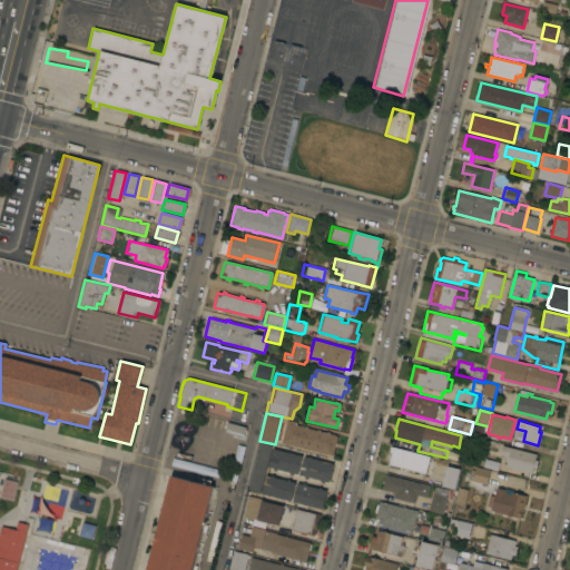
[(332,455),(281,443),(286,421),(295,423),(295,425),(333,434),(335,435),(336,438),(336,439),(332,455)]
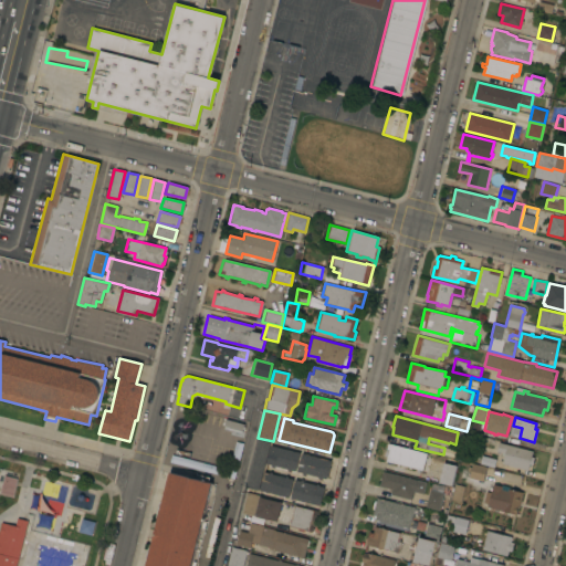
[(222,426),(224,419),(243,425),(241,430),(222,426)]
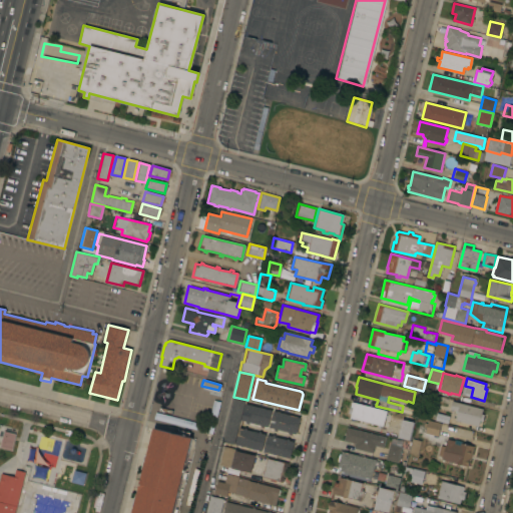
[(232,398),(243,401),(232,445),(222,442),(232,398)]
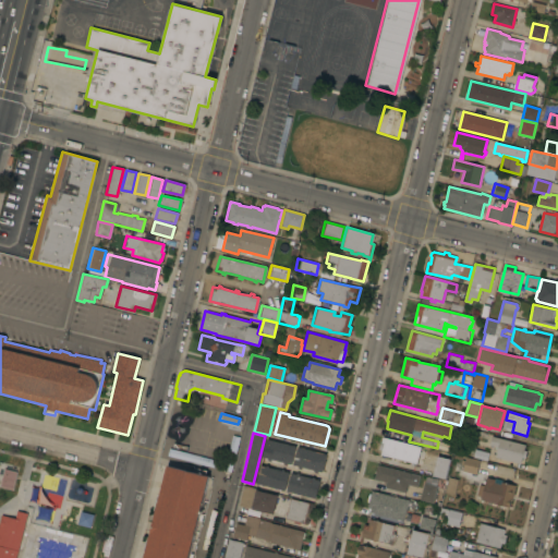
[(230,472),(228,472),(228,475),(223,474),(225,471),(167,456),(169,448),(225,462),(231,435),(239,437),(230,472)]
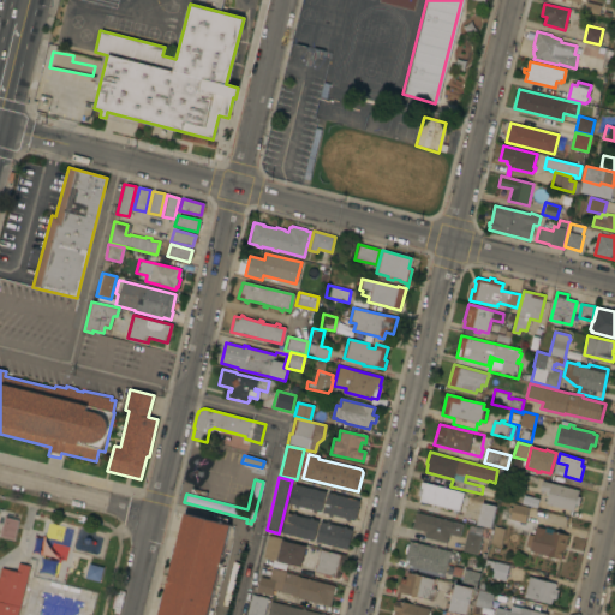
[(579,490),(578,496),(581,496),(579,505),(575,505),(574,511),(547,503),(549,493),(539,490),(543,481),(579,490)]
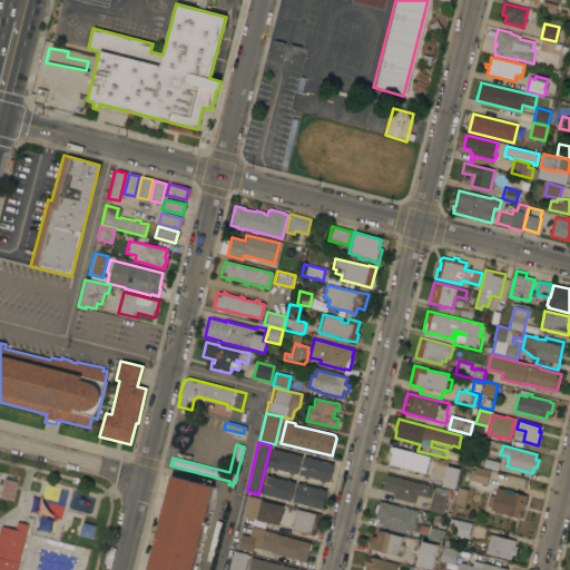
[(430,457),(430,460),(434,461),(431,475),(424,473),(423,475),(420,474),(420,472),(389,464),(389,463),(386,463),(391,446),(430,457)]
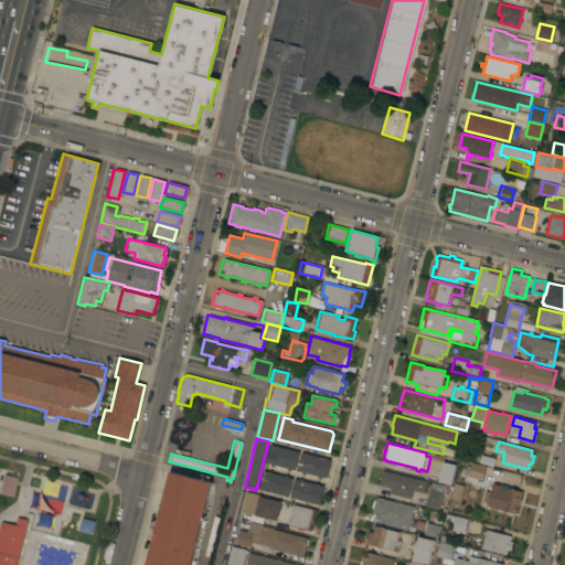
[(298,451),(294,470),(289,469),(288,470),(286,469),(286,468),(273,465),(273,466),(269,465),(264,462),(269,444),(298,451)]
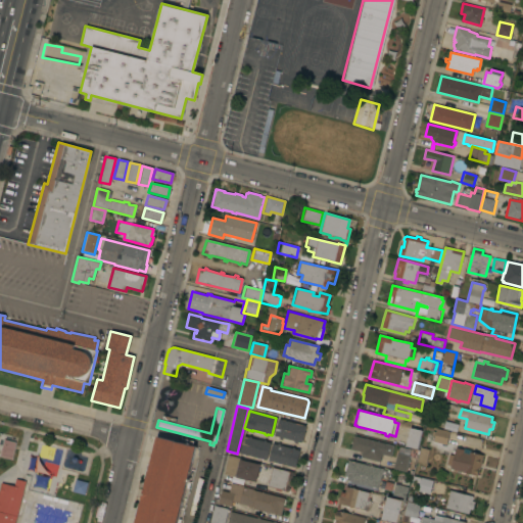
[(305,426),(301,442),(296,441),(295,442),(293,441),(293,440),(281,437),(281,438),(279,438),(279,437),(274,435),(278,419),(305,426)]
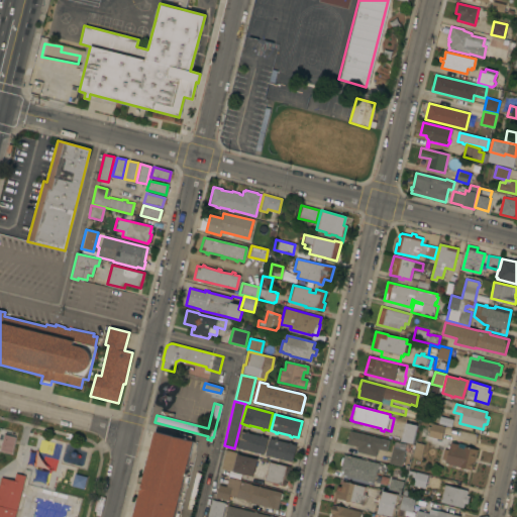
[(417,425),(413,443),(401,440),(405,422),(417,425)]
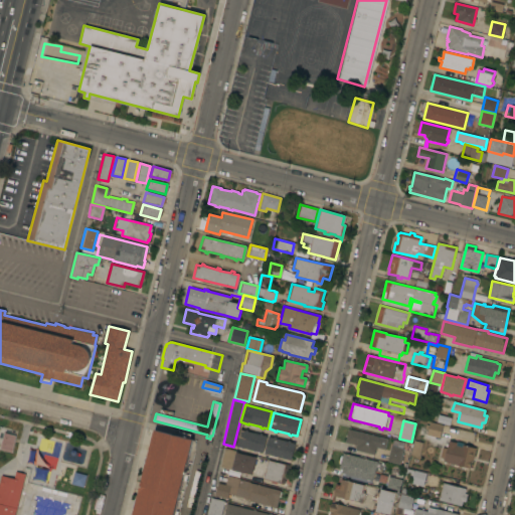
[(444,424),(440,438),(426,435),(431,421),(444,424)]
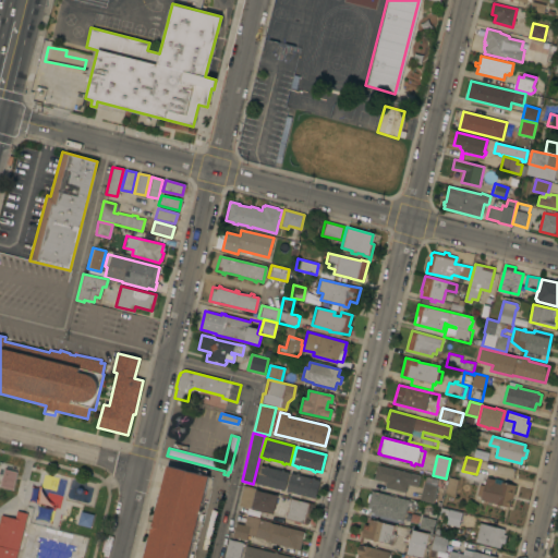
[(411,473),(408,483),(410,484),(409,486),(408,486),(405,493),(386,487),(387,482),(374,478),(378,464),(411,473)]
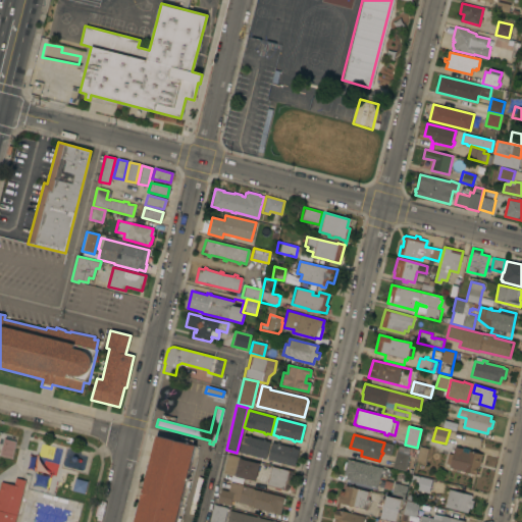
[(175,521),(134,521),(156,435),(195,446),(175,521)]
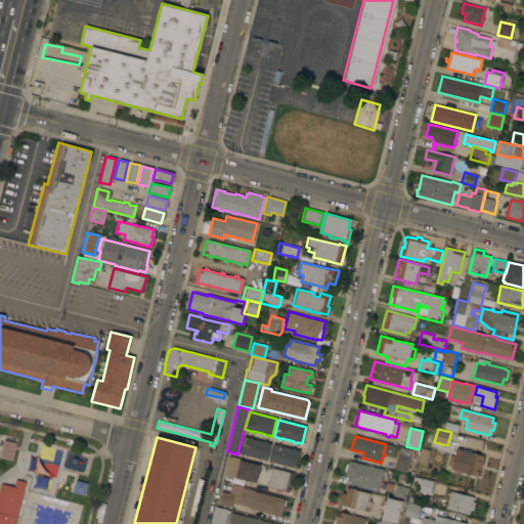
[(239,453),(244,437),(249,438),(249,437),(252,438),(252,439),(263,442),(263,440),(266,441),(266,442),(270,443),(266,461),(239,453)]
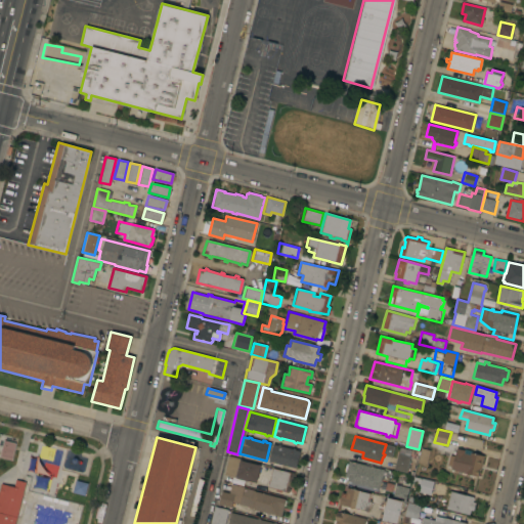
[(0,457),(10,460),(13,442),(0,440),(0,441),(0,457)]
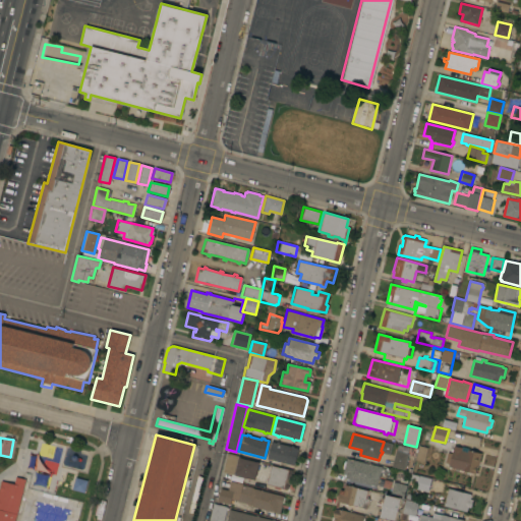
[(267,459),(271,442),(276,443),(276,442),(279,442),(278,444),(290,447),(290,446),(293,446),(293,447),(297,448),(293,465),(267,459)]
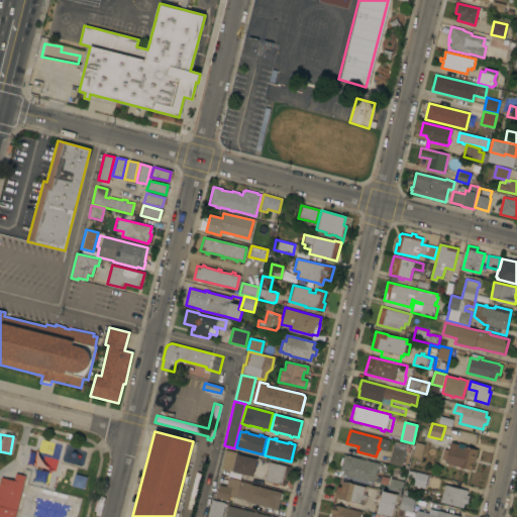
[(393,447),(404,449),(405,443),(415,446),(416,441),(424,444),(421,458),(412,455),(413,453),(405,451),(401,466),(389,462),(393,447)]
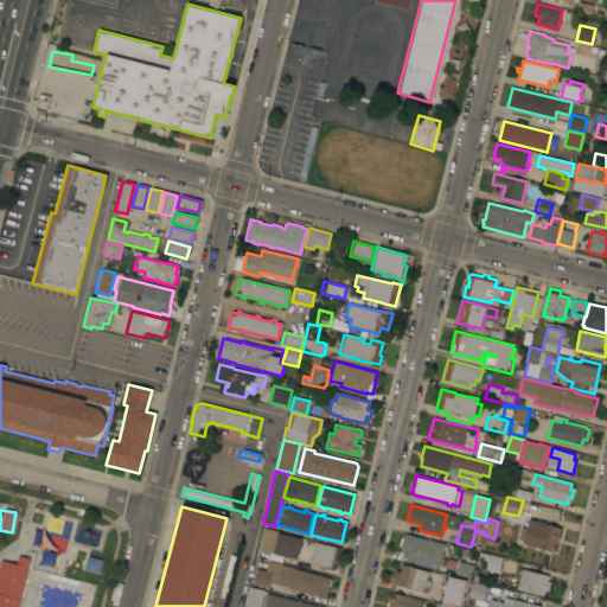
[(529,519),(538,522),(538,524),(544,526),(545,524),(561,528),(557,544),(556,543),(554,551),(523,544),(529,519)]
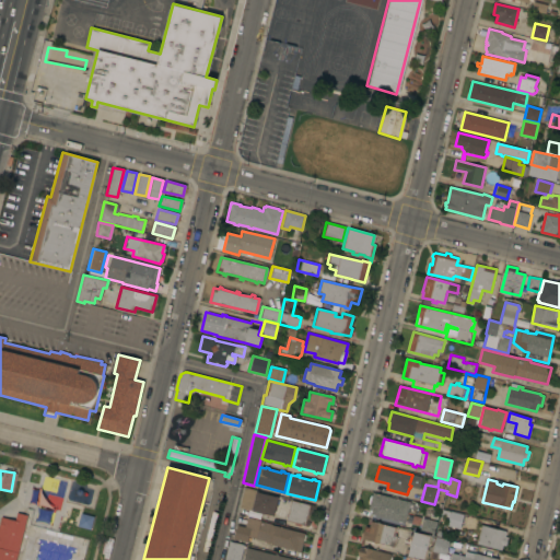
[(272,515),(265,513),(264,515),(253,512),(252,517),(237,514),(243,487),(259,491),(258,492),(276,497),(277,497),(278,497),(272,515)]
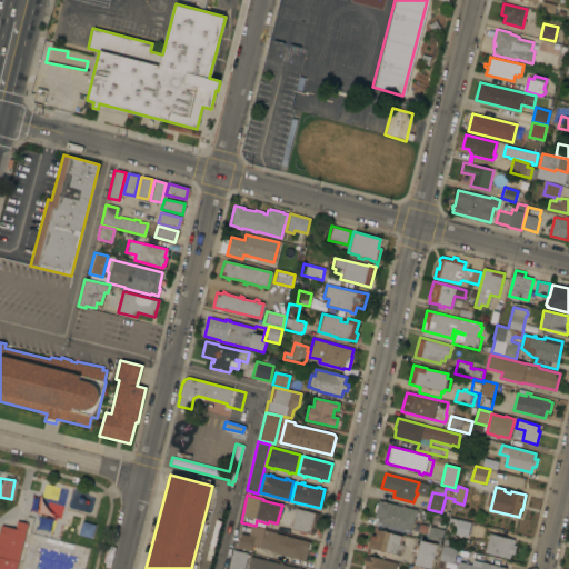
[(37,513),(53,518),(59,501),(41,497),(37,513)]
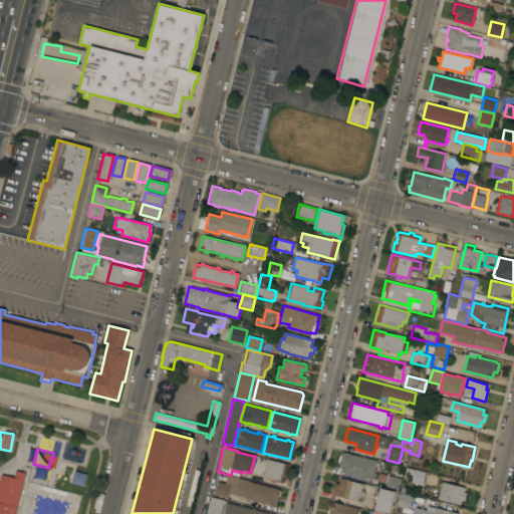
[(372,480),(340,472),(341,468),(338,468),(339,463),(338,462),(338,458),(340,455),(341,455),(342,452),(387,463),(383,477),(372,478),(372,480)]
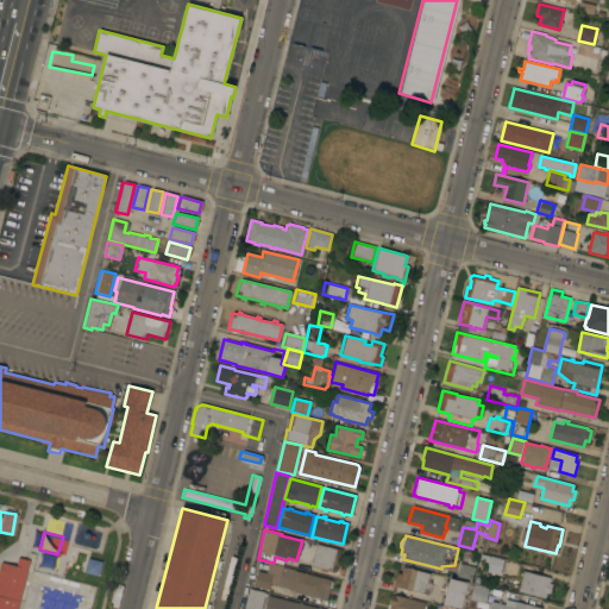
[(311,566),(316,544),(340,550),(338,558),(340,559),(339,566),(336,565),(337,567),(336,571),(333,572),(332,572),(332,571),(311,566)]
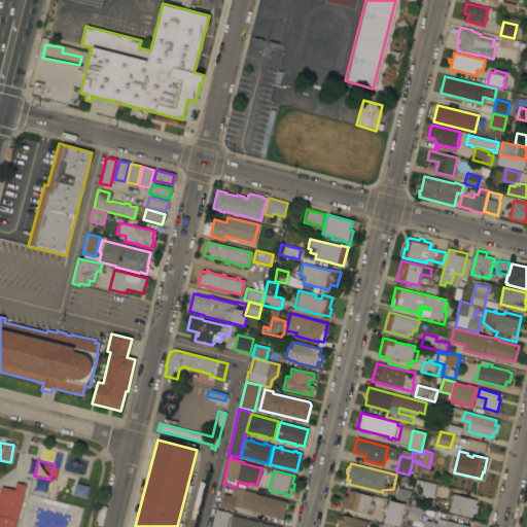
[(433,498),(421,495),(423,488),(416,486),(417,479),(436,484),(433,498)]
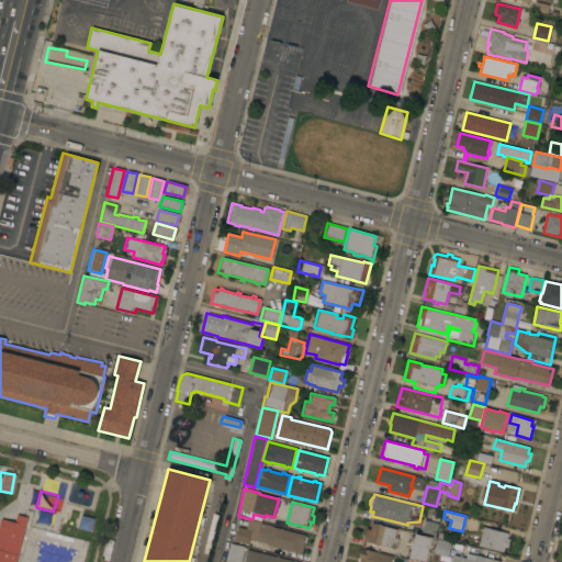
[(0,561),(0,518),(14,521),(15,514),(26,517),(14,561),(0,561)]
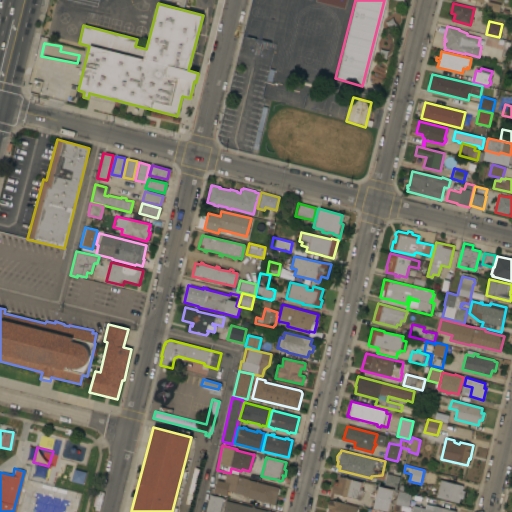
[(70,481),(73,469),(85,472),(82,484),(70,481)]
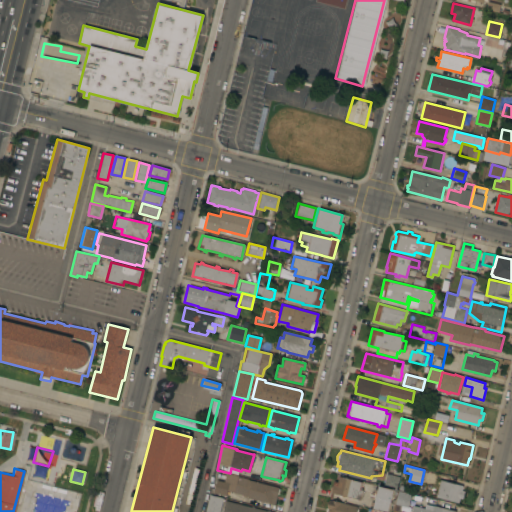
[(204,511),(209,494),(212,495),(216,480),(223,482),(225,472),(237,475),(237,476),(248,479),(248,480),(278,487),(278,489),(279,489),(278,494),(277,494),(274,505),(267,503),(267,504),(262,503),(262,502),(259,501),(259,502),(255,501),(255,500),(252,499),(251,500),(248,499),(248,498),(242,497),(243,495),(232,493),(233,492),(226,491),(224,498),(222,498),(218,511),(204,511)]
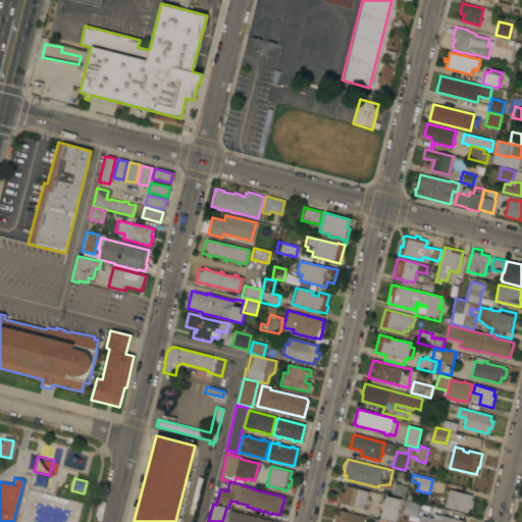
[(408,485),(405,499),(392,494),(395,482),(408,485)]
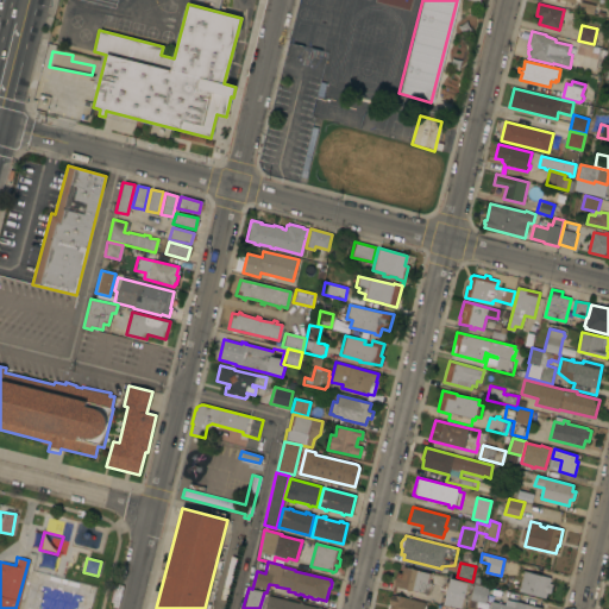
[(431,573),(428,582),(432,583),(428,595),(396,586),(394,594),(393,592),(395,584),(393,583),(395,578),(396,578),(397,571),(402,572),(403,566),(431,573)]
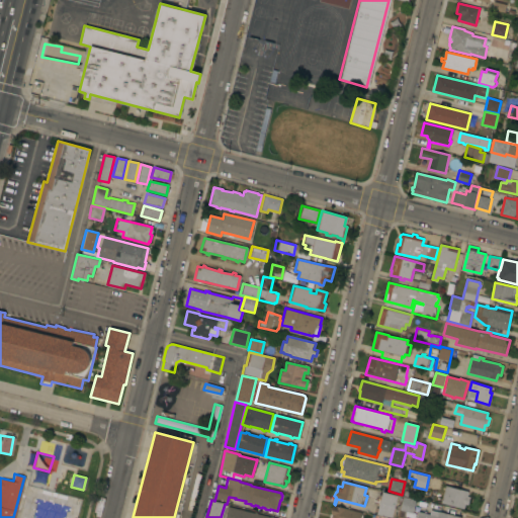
[(468,491),(467,496),(470,497),(468,505),(465,504),(464,509),(441,503),(446,485),(468,491)]
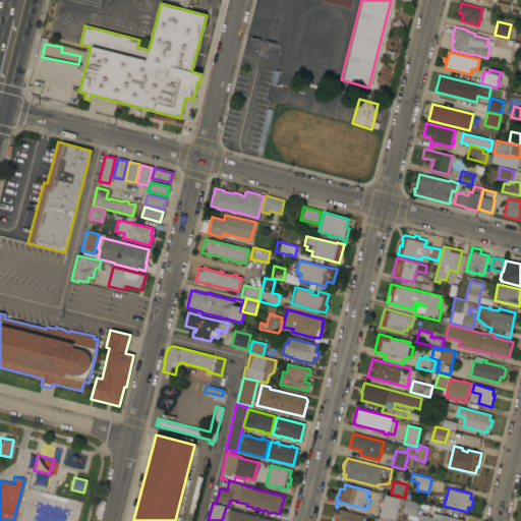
[(401,498),(396,520),(380,517),(381,515),(378,514),(379,510),(382,511),(384,502),(381,502),(382,498),(385,498),(386,495),(401,498)]
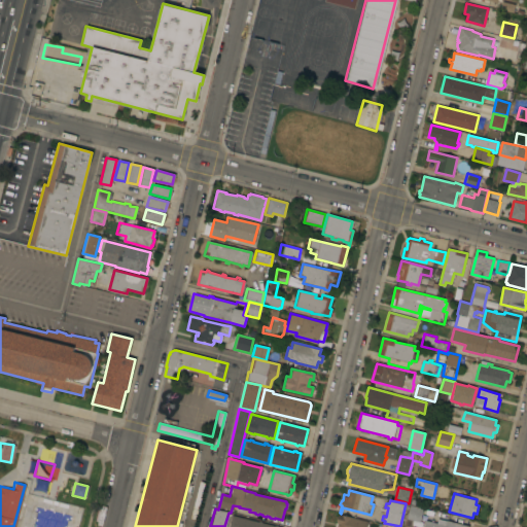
[(424,508),(420,522),(407,519),(411,504),(424,508)]
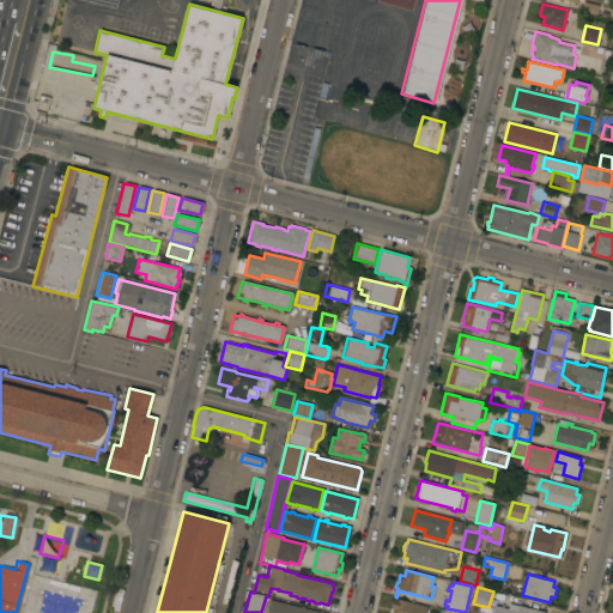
[(428,612),(393,612),(394,610),(392,610),(393,606),(392,605),(392,601),(394,602),(394,598),(430,606),(428,612)]
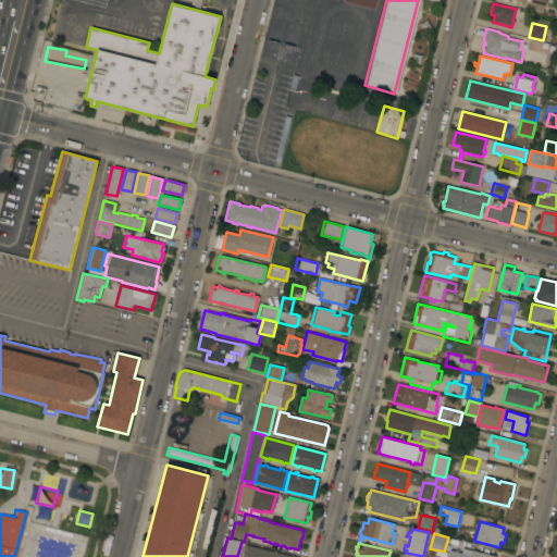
[(273,552),(273,551),(276,552),(275,553),(289,556),(289,555),(293,555),(293,556),(298,556),(240,556),(244,544),(273,552)]
